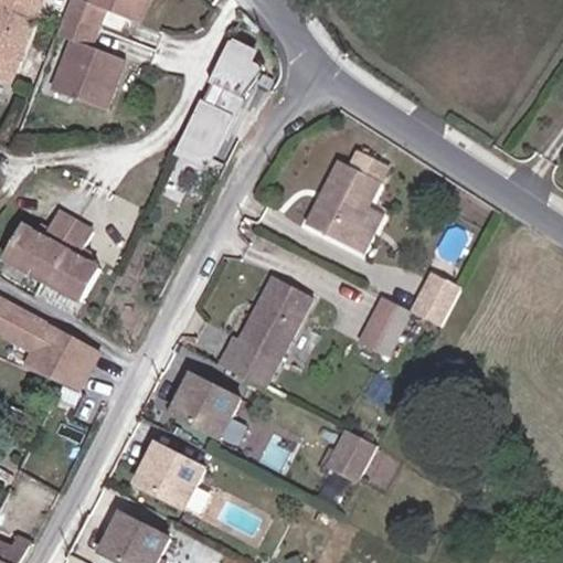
[(0,0),(0,80),(10,84),(42,0),(0,0)]
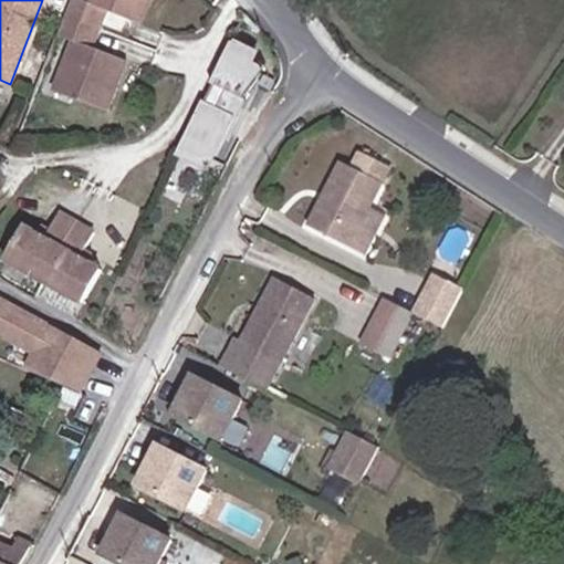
[(87,0),(85,8),(71,1),(55,41),(70,47),(52,95),(104,116),(123,68),(89,53),(104,14),(138,28),(148,0),(87,0)]
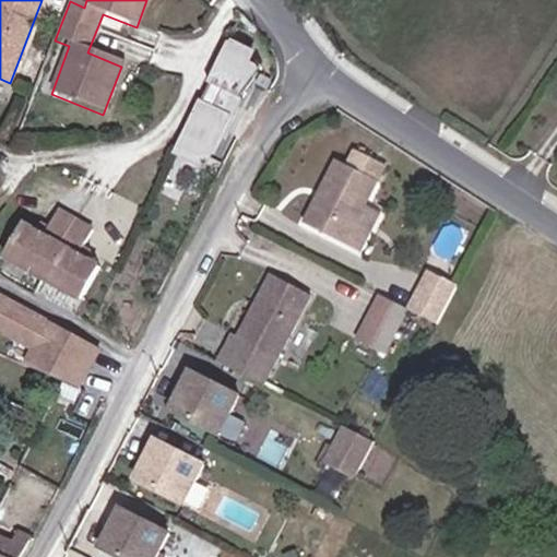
[(250,46),(227,35),(208,78),(224,84),(214,105),(198,96),(175,145),(201,156),(224,109),(227,109),(236,91),(239,91),(256,67),(258,61),(257,60),(255,58),(246,55),(250,46)]
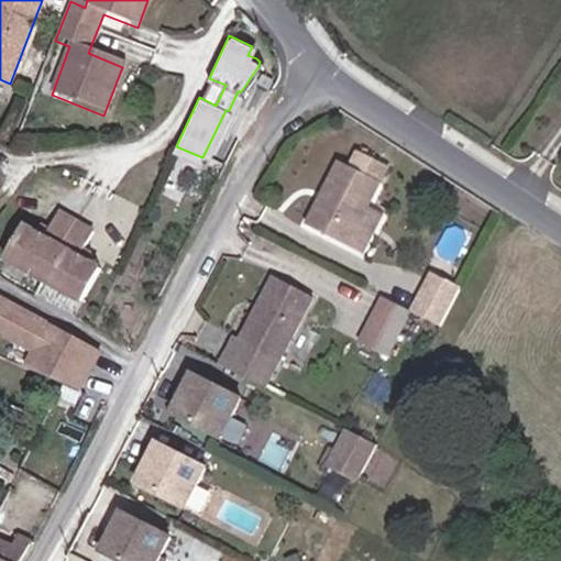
[(276,65),(266,64),(265,77),(274,78),(276,65)]
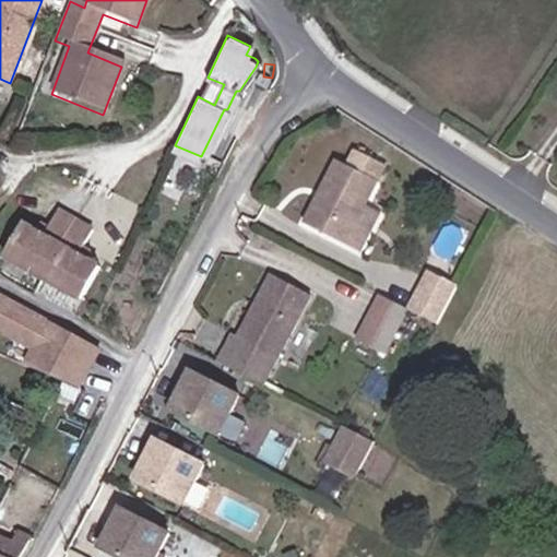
[(380,161),(350,145),(342,162),(332,156),(300,220),(339,240),(380,161)]
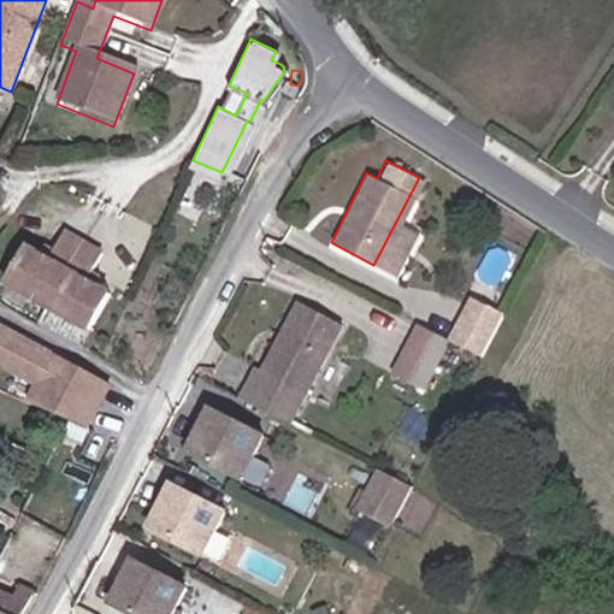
[(84,278),(100,251),(62,229),(46,257),(23,244),(3,281),(88,328),(108,291),(84,278)]
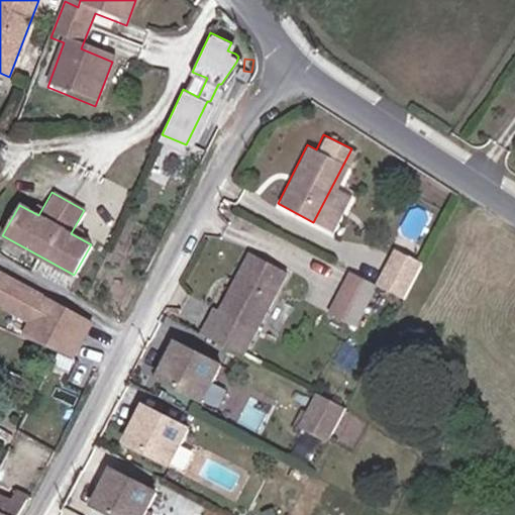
[(391,246),(373,283),(380,286),(399,296),(418,261),(391,246)]
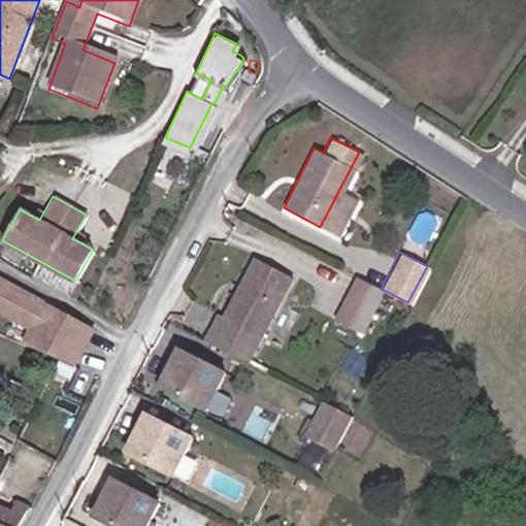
[(214,311),(200,337),(241,359),(286,277),(251,258),(221,315),(214,311)]
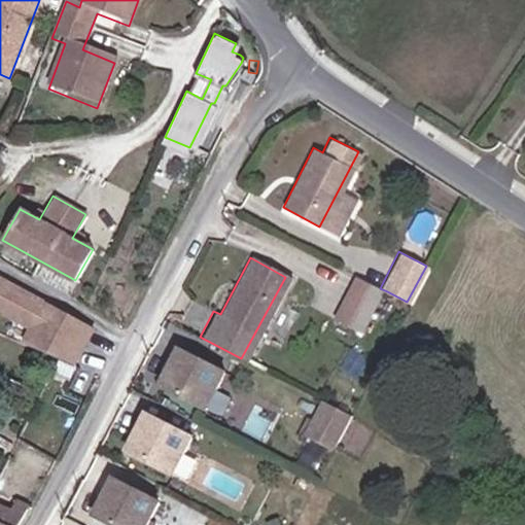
[(3,269),(0,274),(0,307),(35,325),(29,337),(82,365),(105,323),(3,269)]
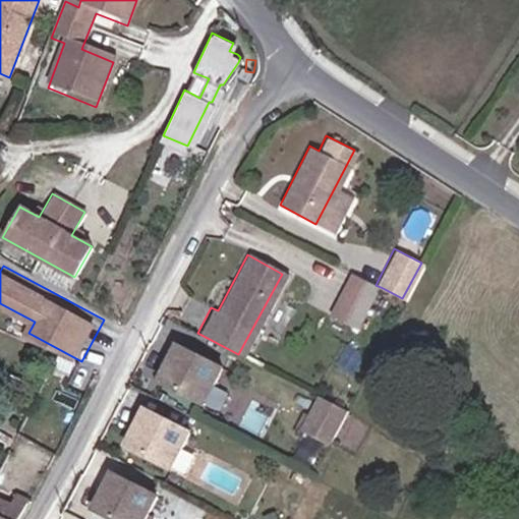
[(376,285),(349,272),(336,298),(342,301),(335,316),(361,331),(383,288),(376,285)]
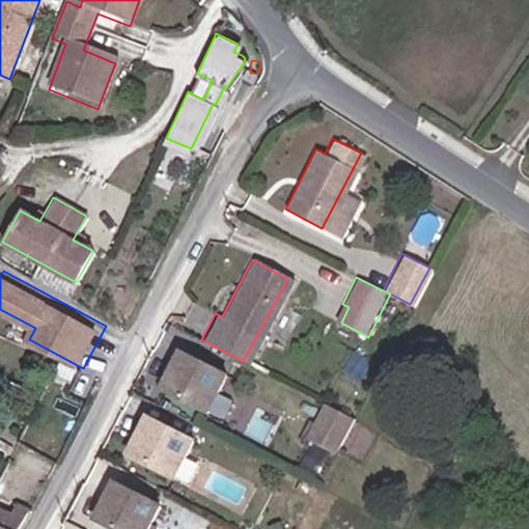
[(204,410),(222,372),(174,349),(157,386),(204,410)]
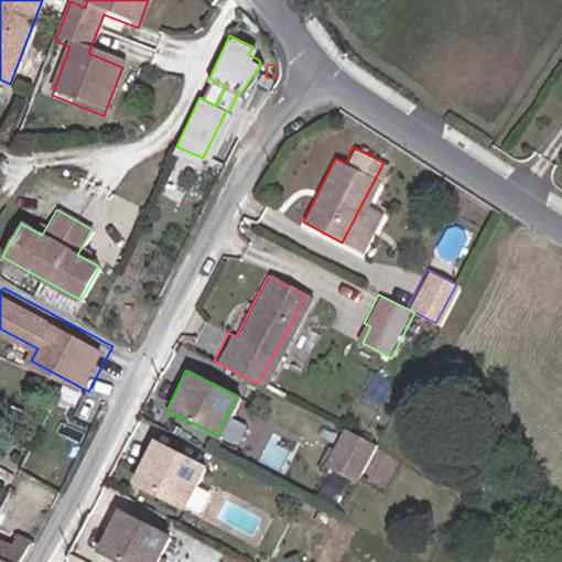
[(358,472),(374,442),(344,428),(326,462),(342,468),(344,464),(358,472)]
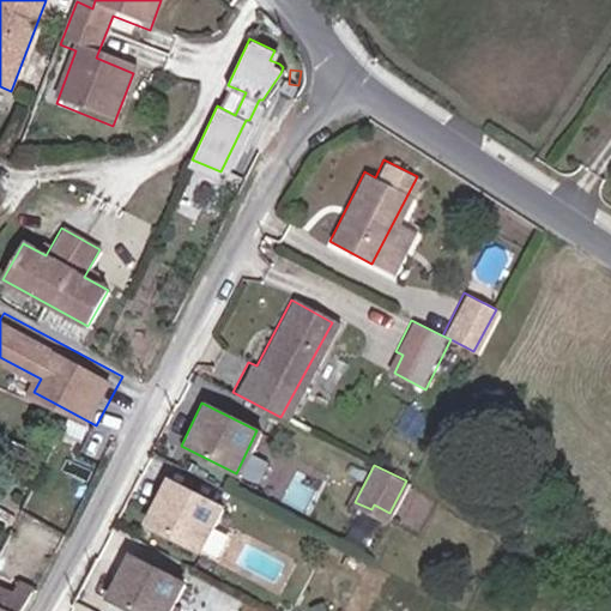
[(198,550),(219,507),(164,479),(143,522),(198,550)]
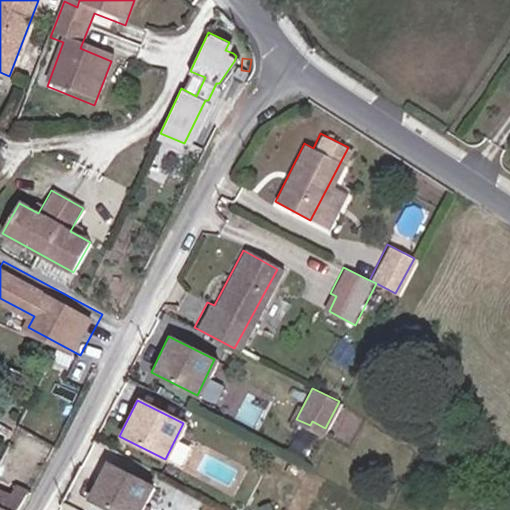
[(323,432),(325,428),(312,421),(310,425),(323,432)]
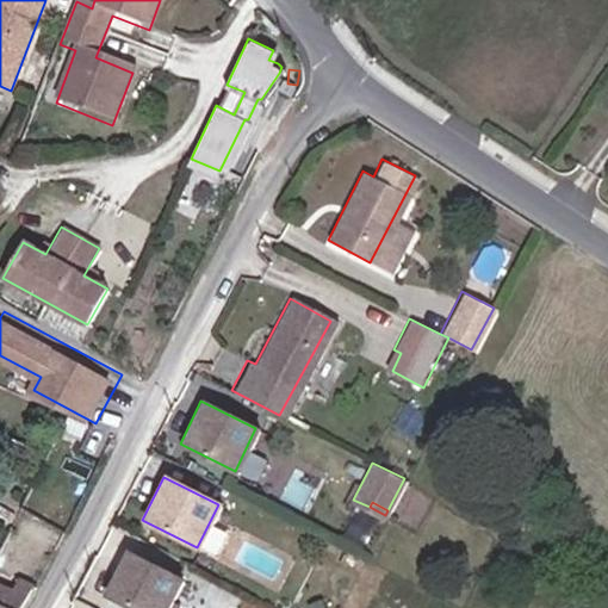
[(131,607),(166,607),(181,579),(126,552),(105,595),(131,607)]
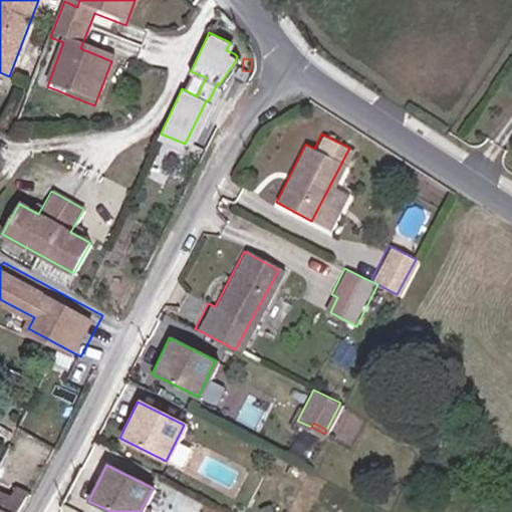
[(0,511),(16,511),(21,505),(8,500),(3,511),(0,509),(0,511)]
